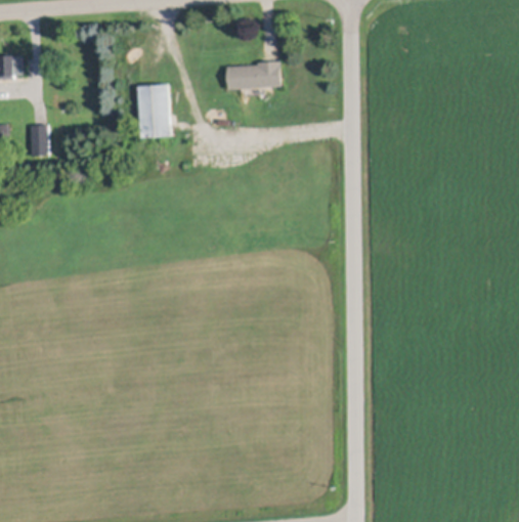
[(0,57),(20,56),(22,75),(12,75),(12,77),(12,79),(0,79),(0,57)]
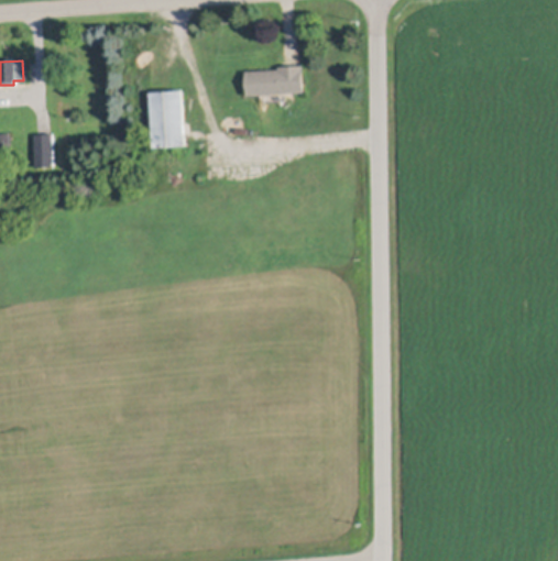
[(301,94),(243,97),(242,73),(275,70),(275,68),(299,67),(301,94)]
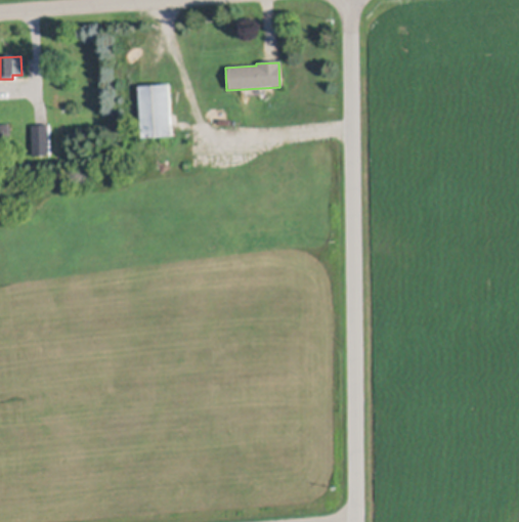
[(170,135),(140,137),(136,86),(166,84),(170,135)]
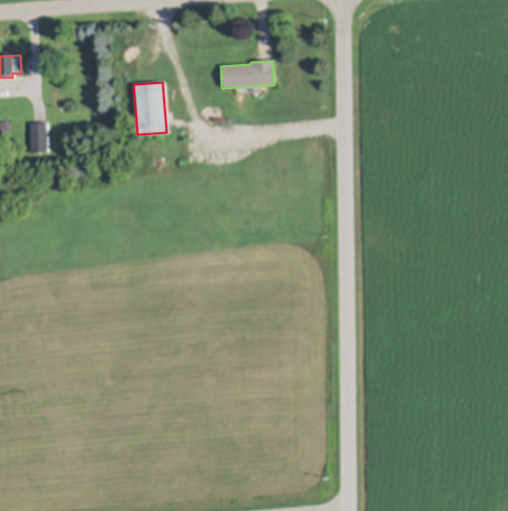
[(46,152),(29,153),(28,123),(45,123),(46,152)]
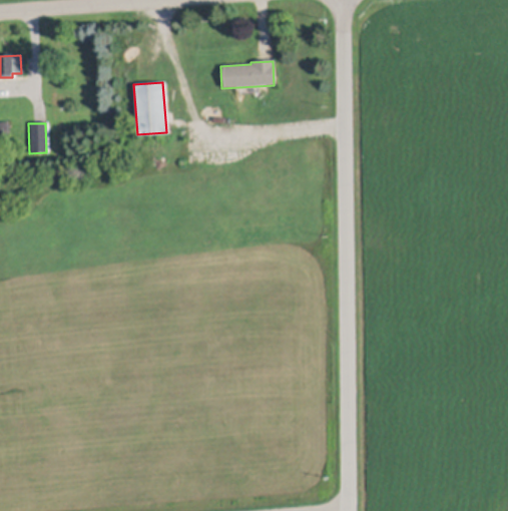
All buildings are outlined.
